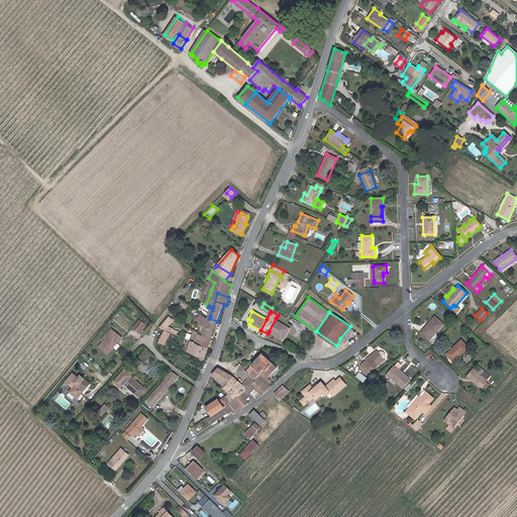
[(204,334),(211,337),(217,321),(209,318),(210,316),(207,315),(206,317),(201,315),(197,323),(206,327),(204,334)]
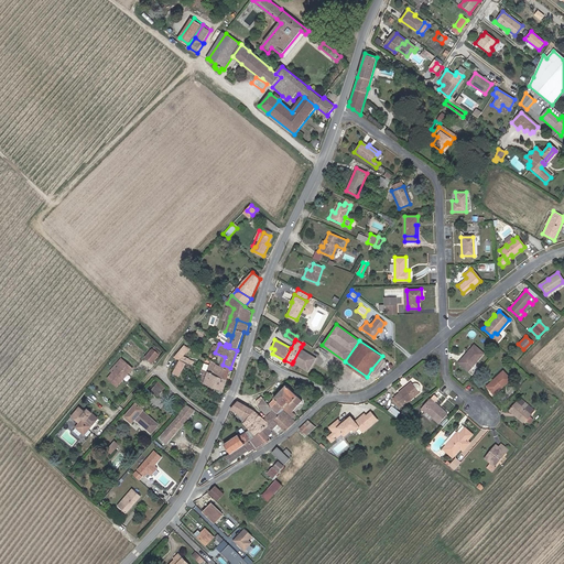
[(181,360),(191,348),(185,345),(175,358),(175,359),(181,360)]
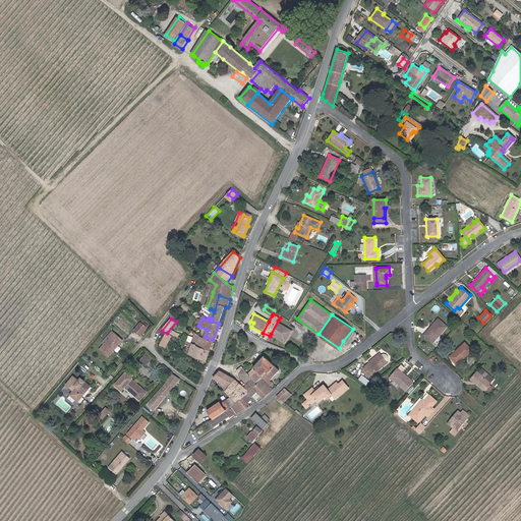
[(445,327),(437,319),(428,328),(430,329),(423,336),(430,342),(445,327)]
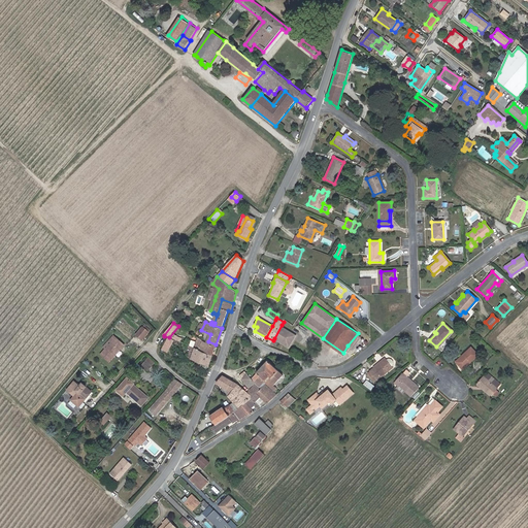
[(282,325),(274,338),(283,342),(290,330),(282,325)]
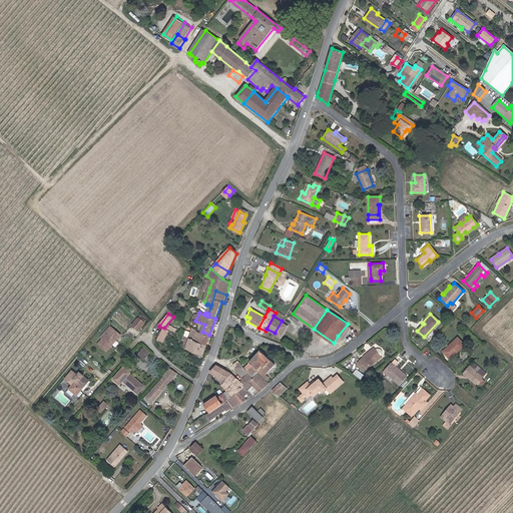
[(138,331),(144,323),(139,319),(132,326),(138,331)]
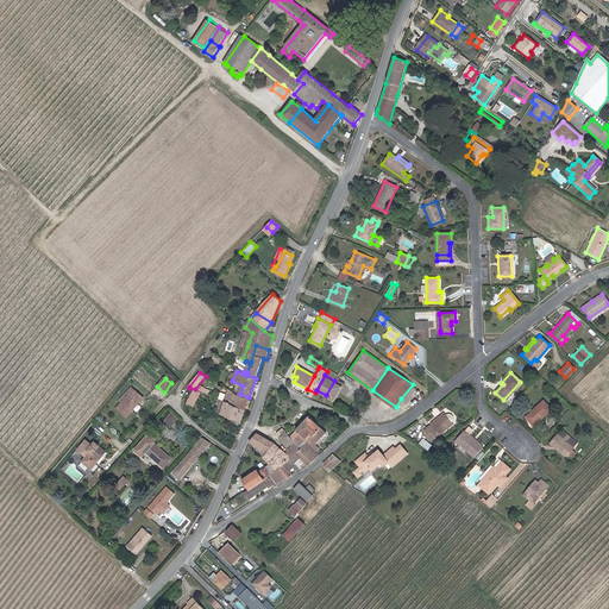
[(231,389),(240,394),(243,385),(232,381),(228,388),(231,389)]
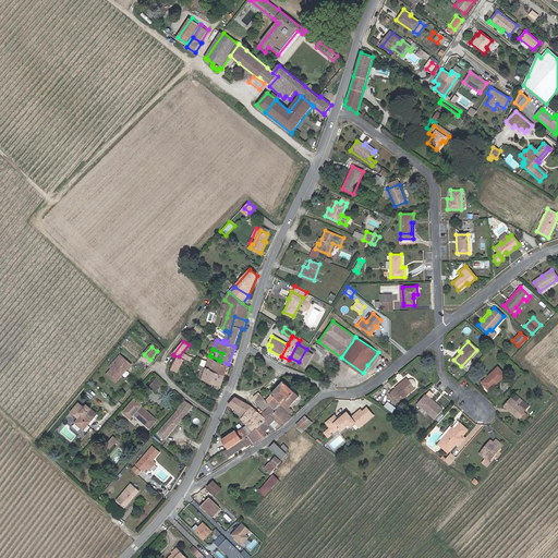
[(314,352),(306,349),(299,362),(306,366),(314,352)]
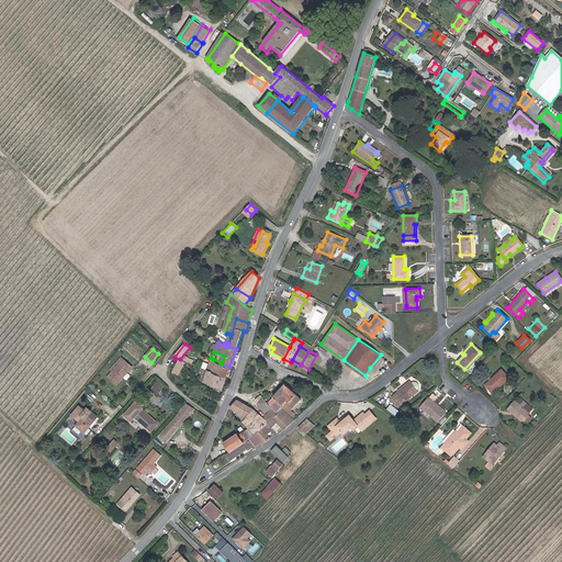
[(384,357),(381,355),(370,368),(374,371),(384,357)]
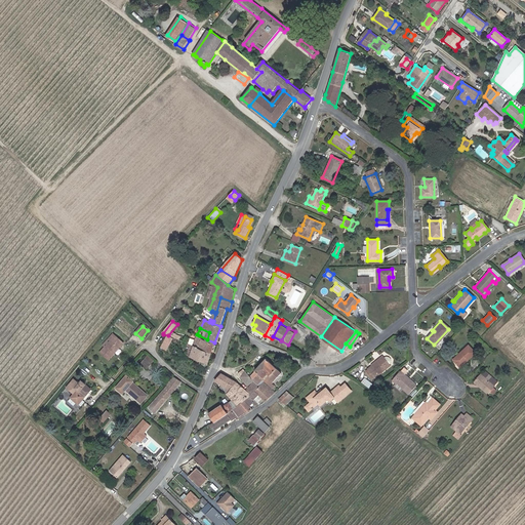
[(123,344),(113,334),(109,339),(111,341),(105,349),(101,354),(109,361),(116,353),(115,352),(119,347),(120,348),(123,344)]
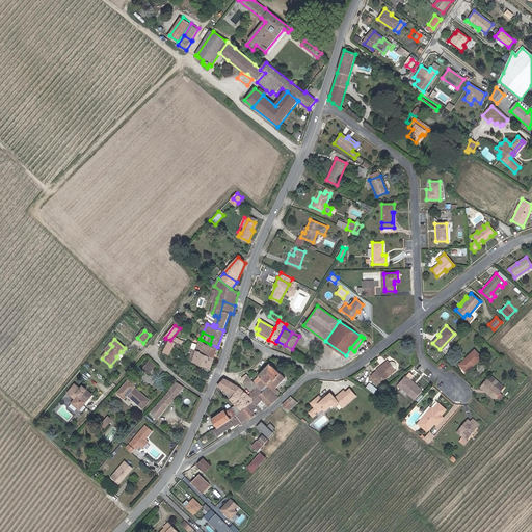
[(169,354),(176,343),(170,340),(164,352),(169,354)]
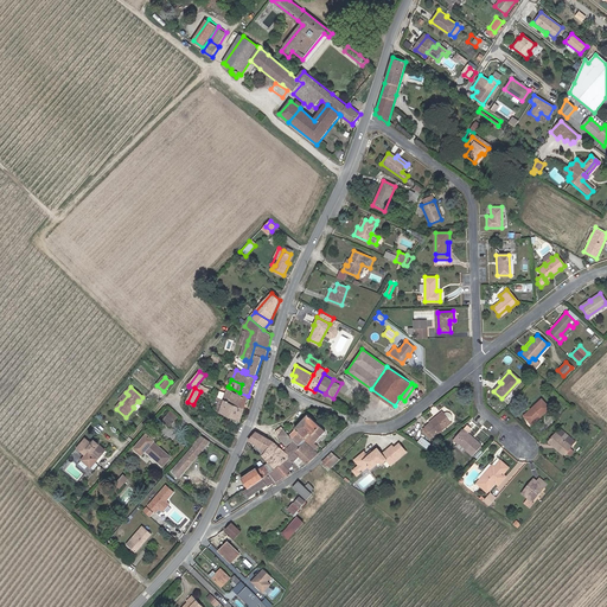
[(240,422),(248,396),(240,393),(230,388),(219,414),(240,422)]
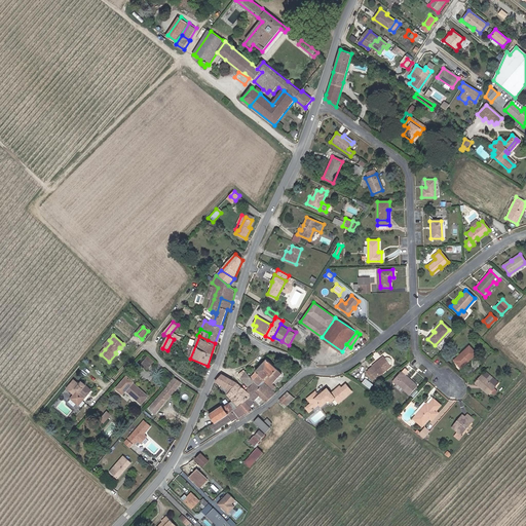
[(475,354),(467,346),(451,361),(459,369),(475,354)]
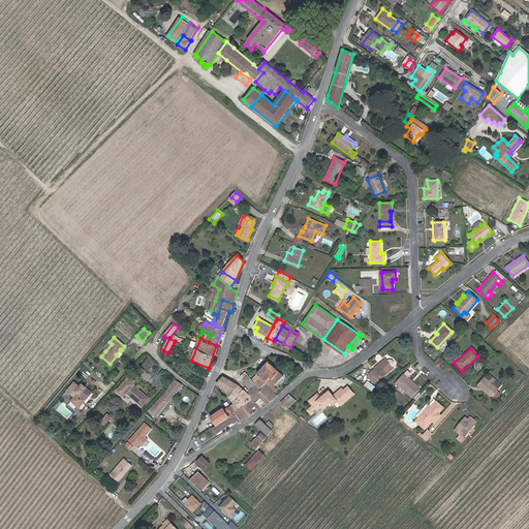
[(251,378),(254,383),(255,384),(259,389),(268,380),(269,381),(267,383),(273,389),(275,386),(285,376),(278,369),(276,367),(268,360),(259,368),(251,378)]
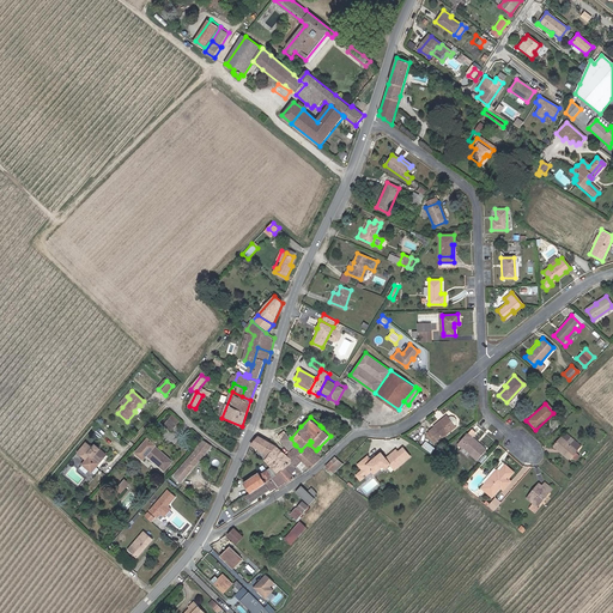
[(177,424),(170,418),(165,424),(173,430),(177,424)]
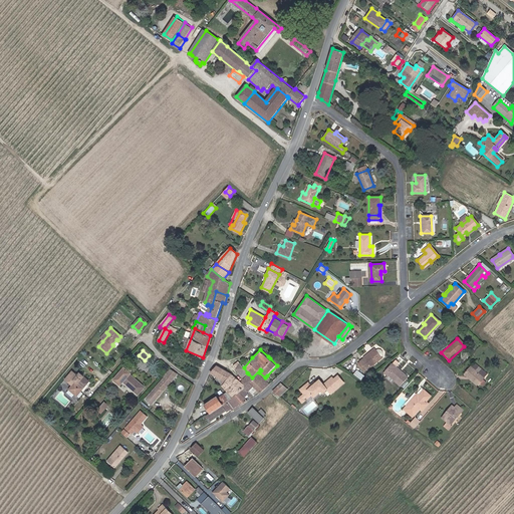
[(370,351),(369,350),(359,358),(360,360),(370,351)]
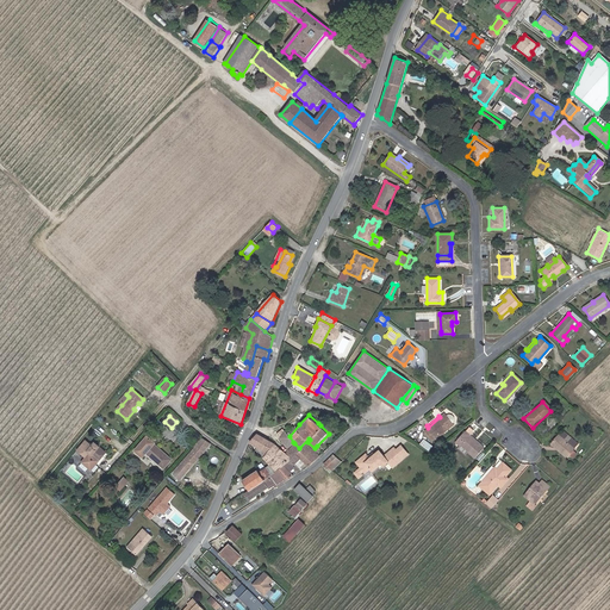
[(442,418),(441,417),(440,417),(428,428),(423,431),(431,441),(449,427),(448,425),(442,418)]
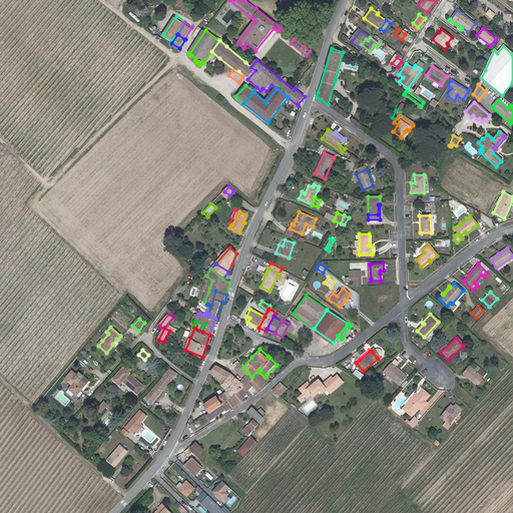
[(282,361),(275,354),(270,358),(277,365),(282,361)]
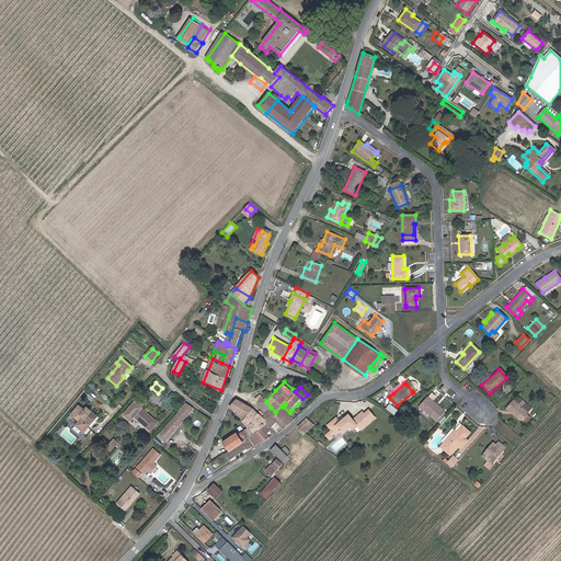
[(264,411),(270,407),(266,401),(262,396),(261,393),(254,397),(264,411)]
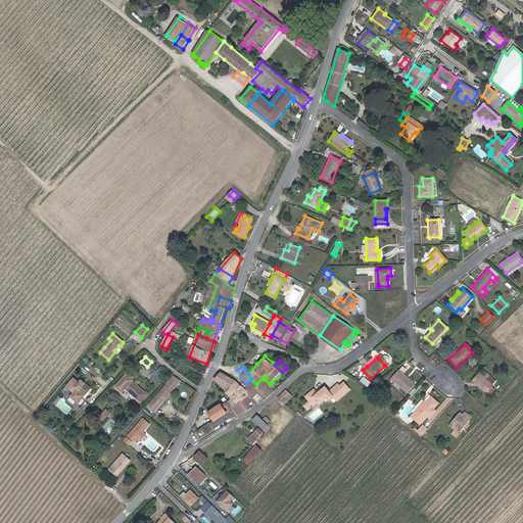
[(493,380),(480,369),(476,373),(490,384),(493,380)]
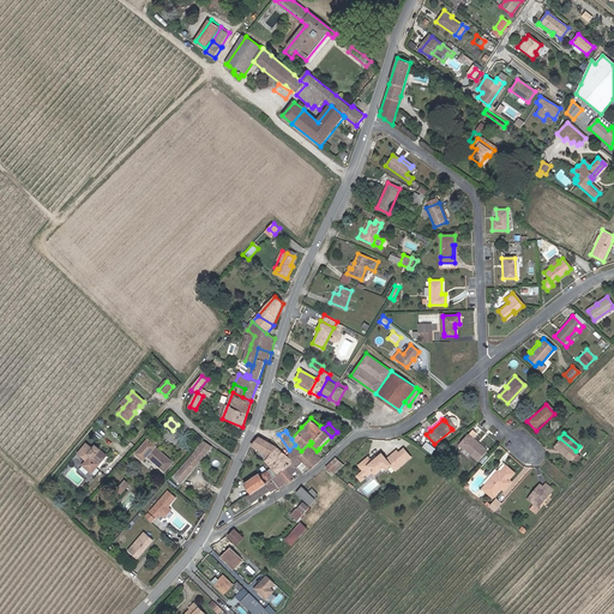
[(266,457),(276,447),(259,437),(259,438),(252,445),(266,457)]
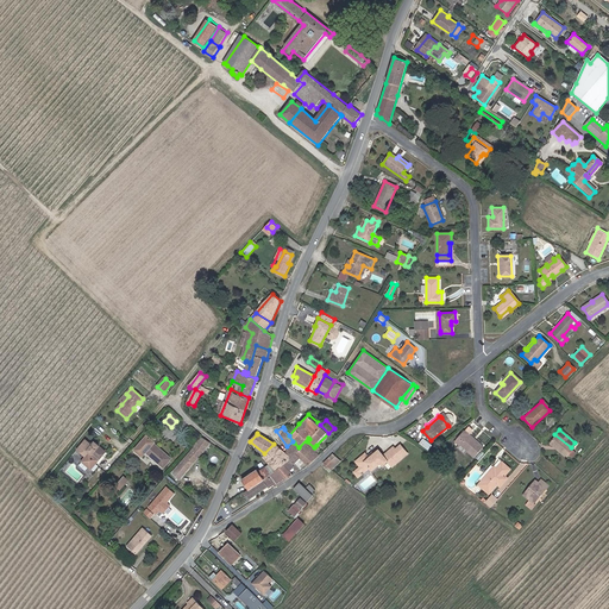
[(470,443),(459,434),(451,444),(454,446),(452,449),(460,454),(463,451),(471,458),(481,447),(471,441),(470,443)]
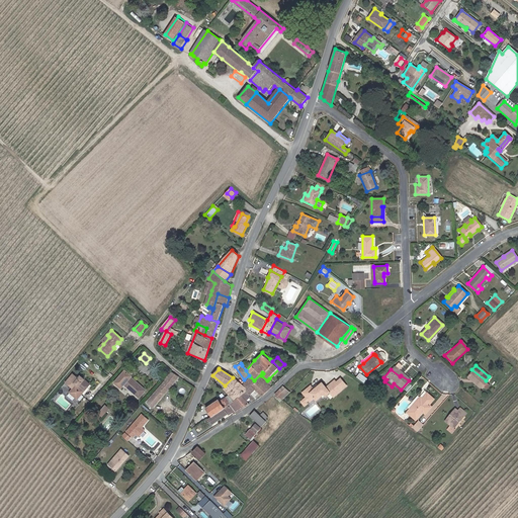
[(486,380),(471,369),(465,376),(479,389),(486,380)]
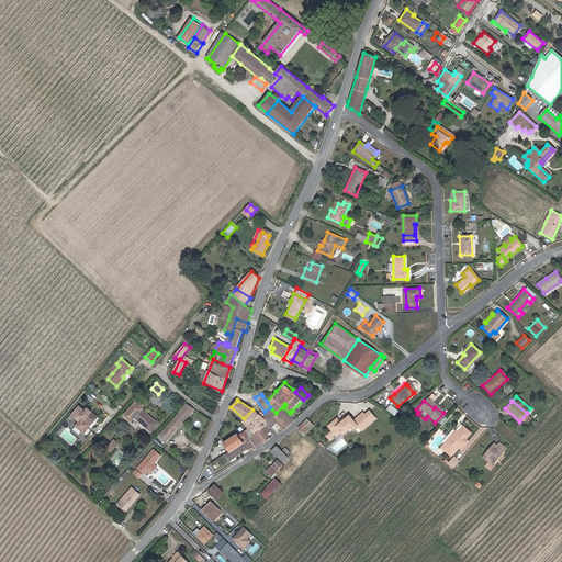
[(143,404),(139,402),(138,404),(135,402),(124,415),(131,420),(134,416),(152,430),(158,423),(142,408),(142,407),(142,406),(143,404)]
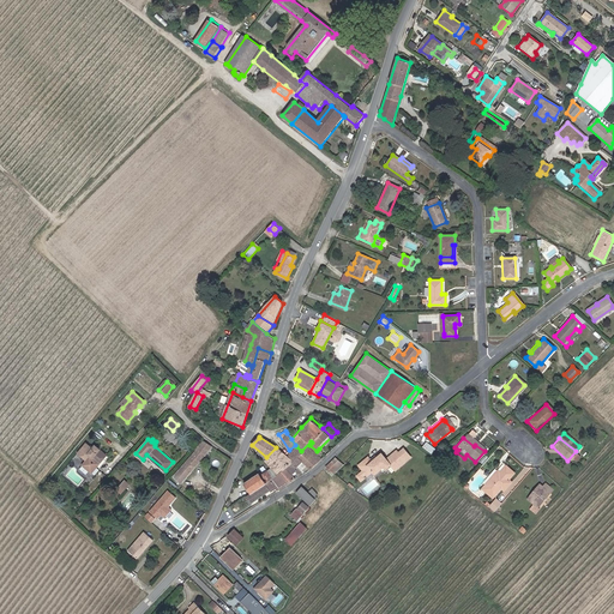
[(212,446),(204,440),(196,450),(197,450),(193,453),(180,470),(173,477),(181,485),(197,465),(212,446)]
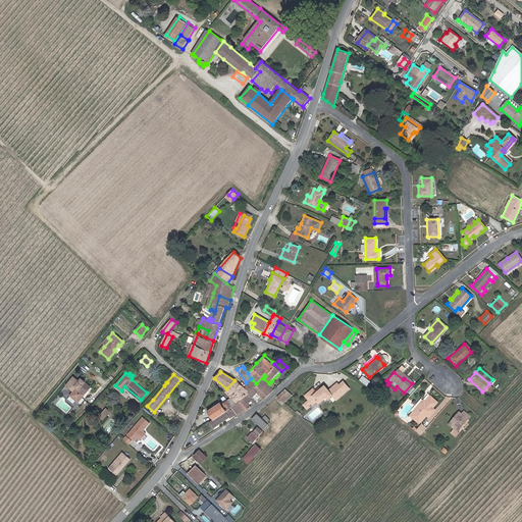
[(368,381),(361,376),(358,380),(365,385),(368,381)]
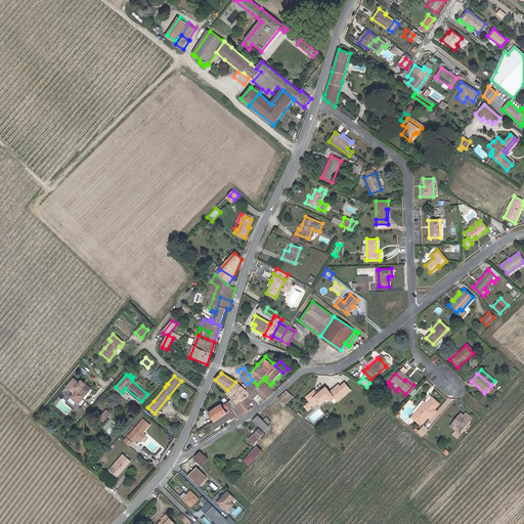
[(79,384),(74,379),(66,388),(73,394),(77,390),(79,392),(85,397),(88,392),(87,391),(89,388),(81,381),(79,384)]
